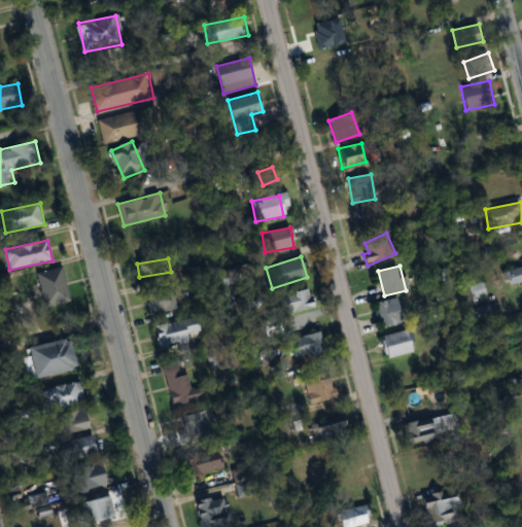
[(39,273),(47,309),(73,303),(65,267),(39,273)]
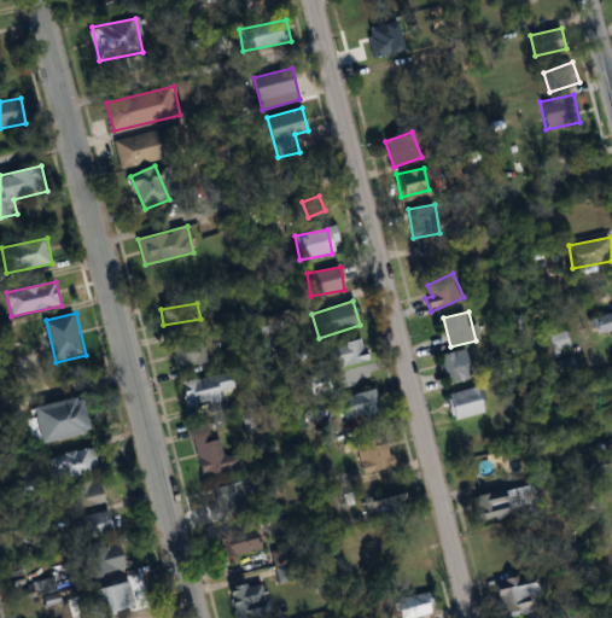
[(611,313),(592,318),(596,336),(611,331),(611,313)]
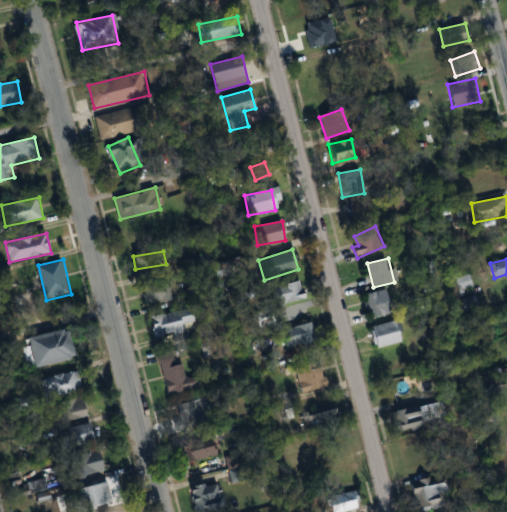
[(271,287),(274,306),(308,301),(304,281),(271,287)]
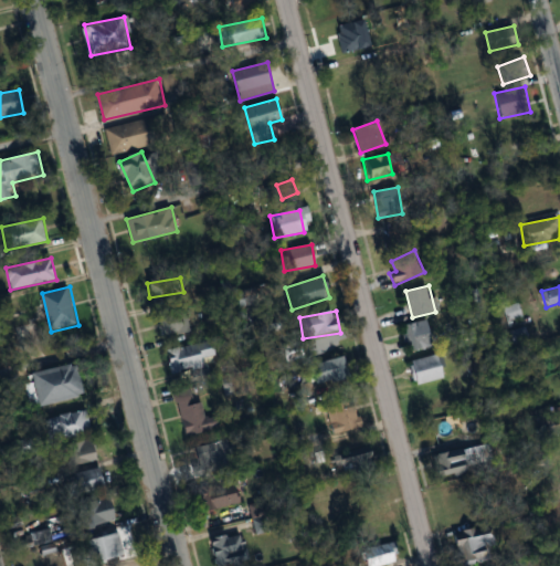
[(162,313),(162,331),(207,331),(207,313),(162,313)]
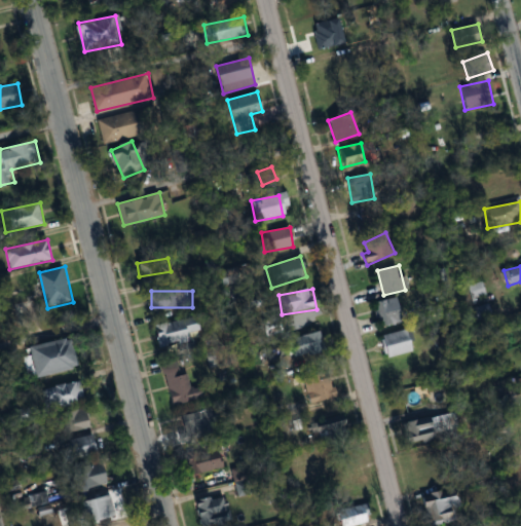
[(380,327),(403,322),(398,298),(375,303),(380,327)]
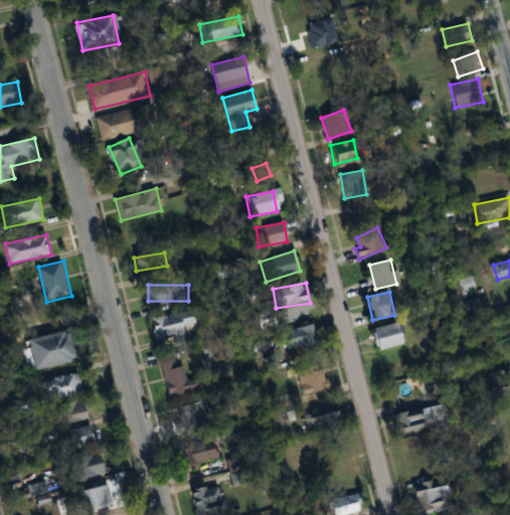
[(467,301),(469,311),(485,307),(482,297),(467,301)]
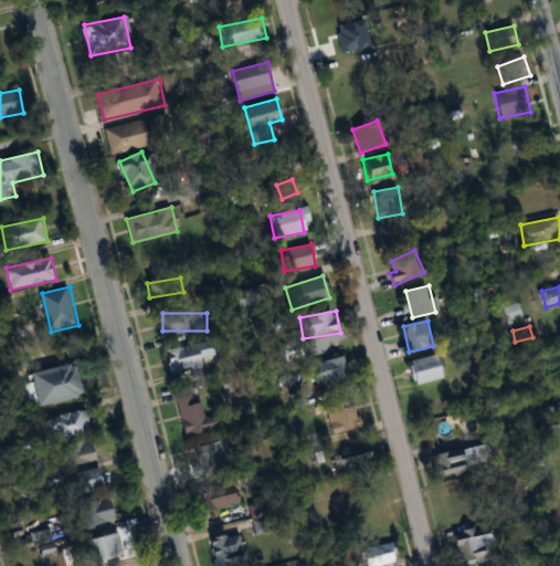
[(217,338),(166,350),(171,374),(209,365),(207,359),(221,356),(217,338)]
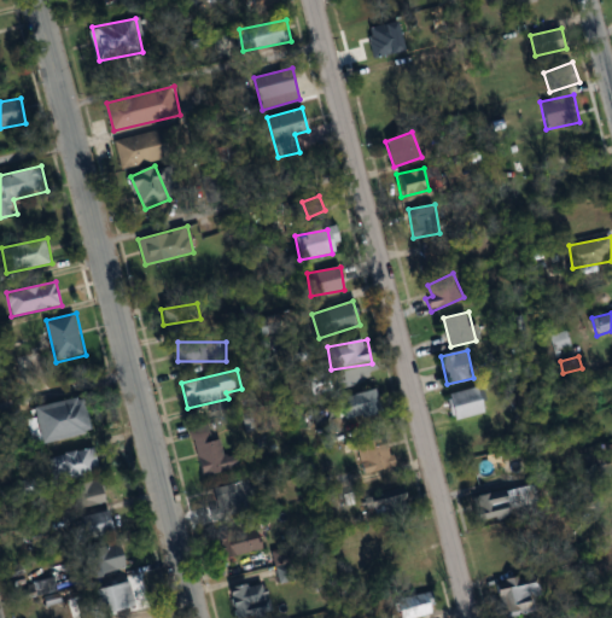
[(447,396),(455,421),(487,410),(478,386),(447,396)]
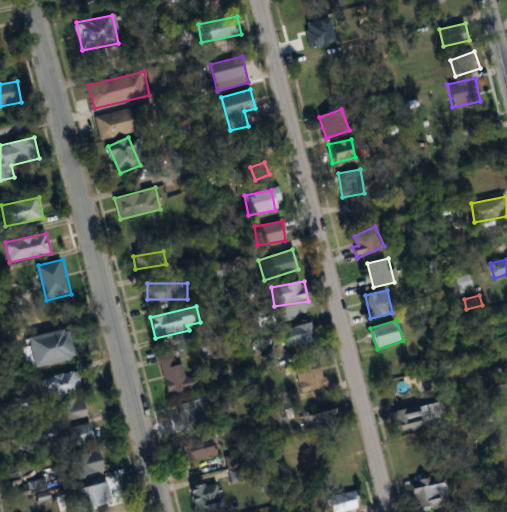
[(284,328),(287,348),(319,342),(316,323),(284,328)]
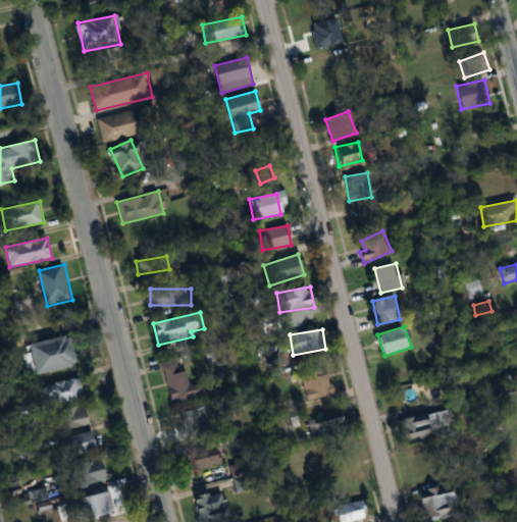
[(30,344),(36,374),(78,365),(71,335),(30,344)]
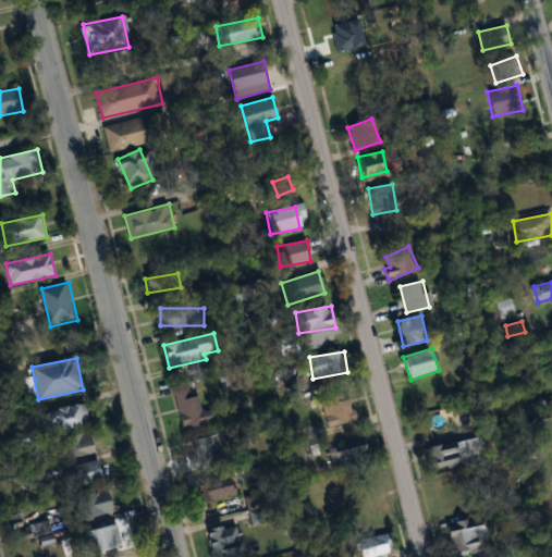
[(183,429),(207,424),(201,394),(194,396),(192,382),(175,384),(183,429)]
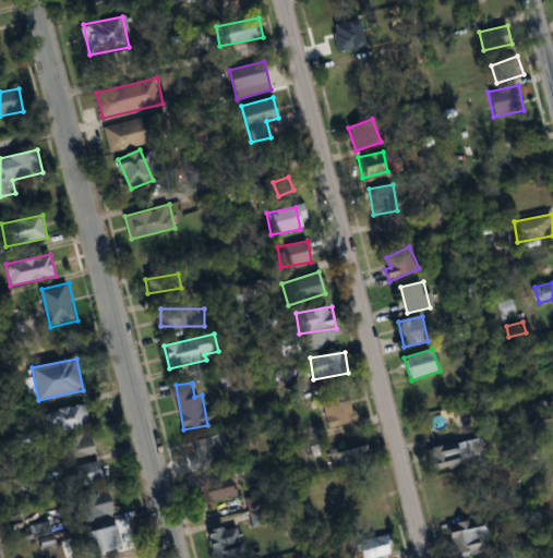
[(358,421),(351,398),(325,404),(331,427),(358,421)]
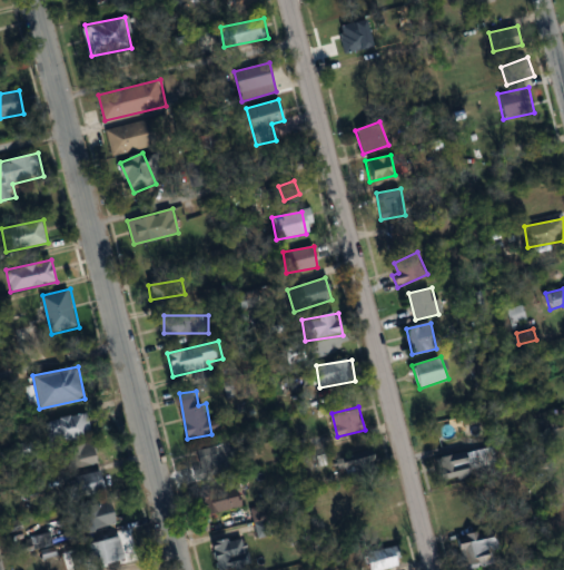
[(88,413),(47,421),(51,443),(92,435),(88,413)]
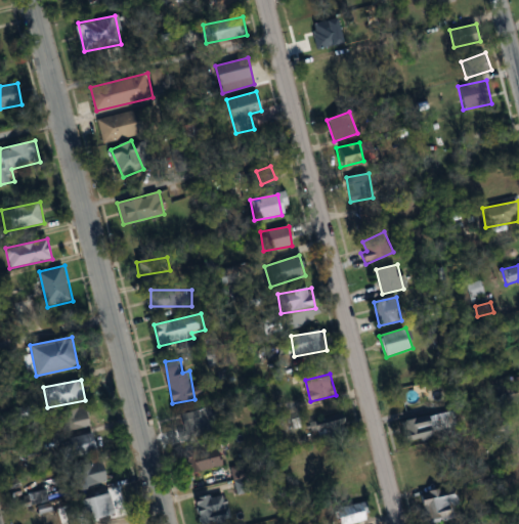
[(66,432),(93,424),(87,405),(59,415),(66,432)]
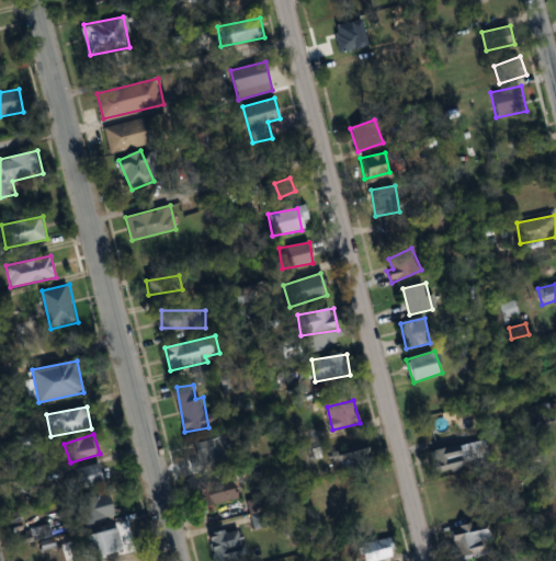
[(193,462),(193,470),(226,469),(225,439),(196,441),(196,462),(193,462)]
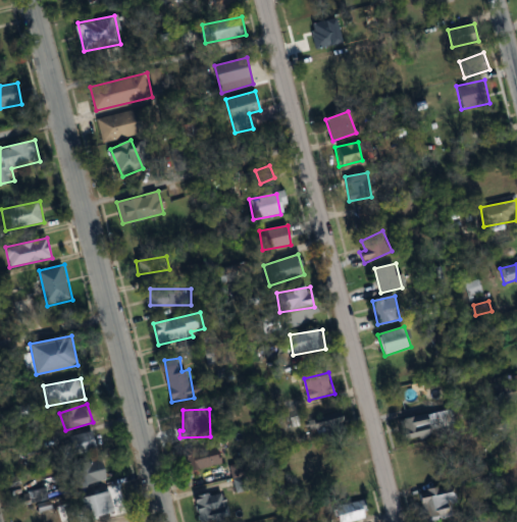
[(453,409),(399,419),(403,439),(457,429),(453,409)]
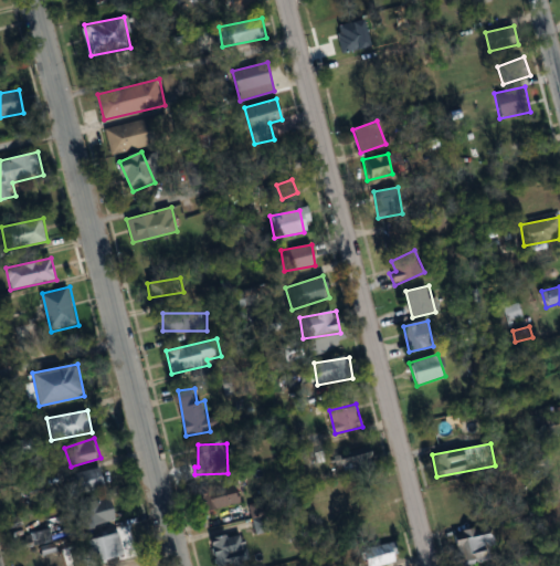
[(344,475),(376,461),(369,444),(336,459),(344,475)]
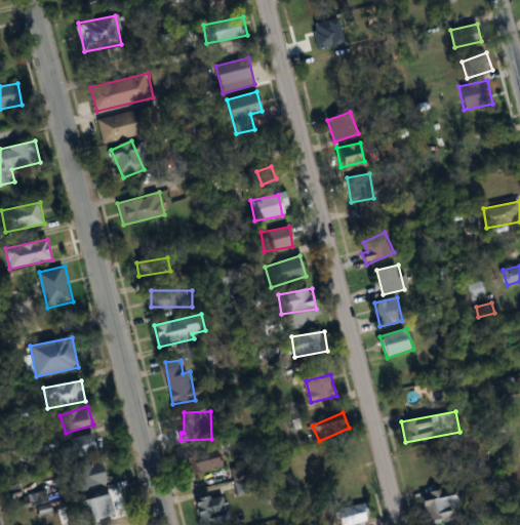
[(66,441),(71,459),(97,452),(92,433),(66,441)]
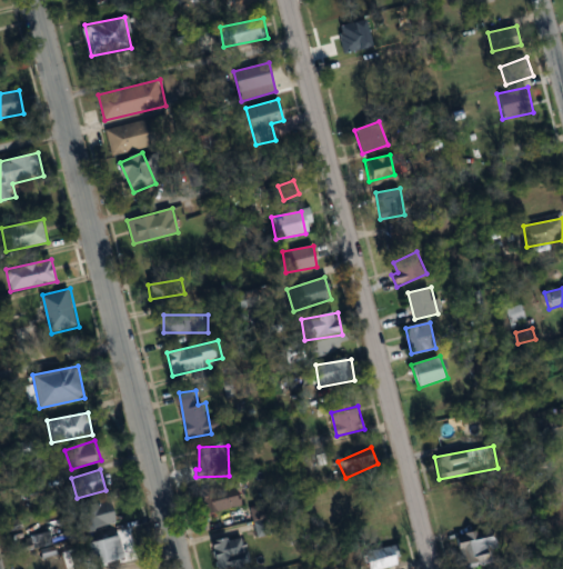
[(205,513),(258,500),(252,478),(200,491),(205,513)]
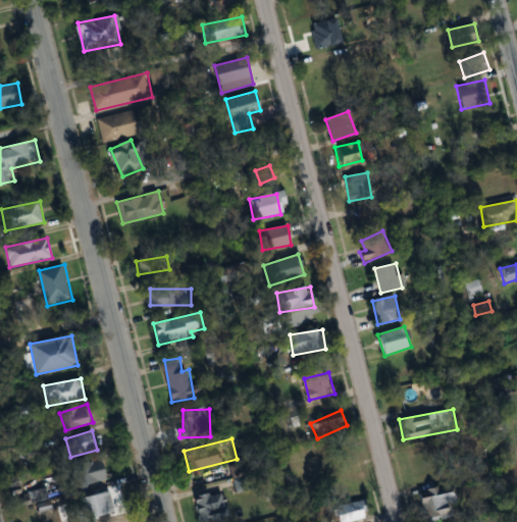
[(106,481),(101,458),(71,465),(76,488),(106,481)]
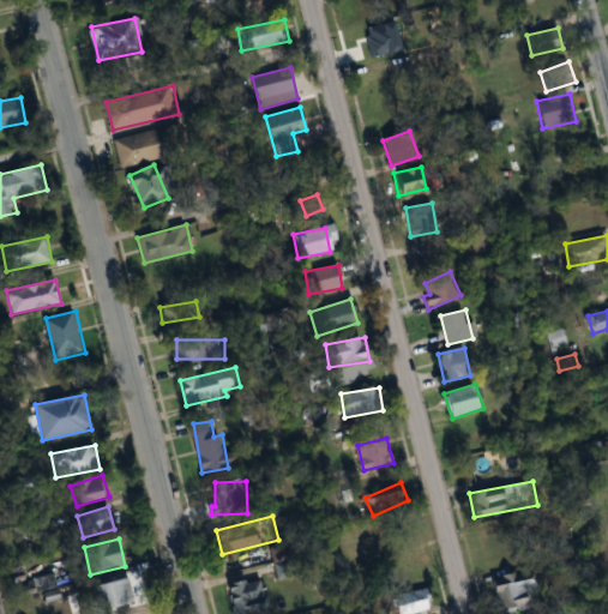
[(545,597),(534,567),(493,583),(504,612),(545,597)]
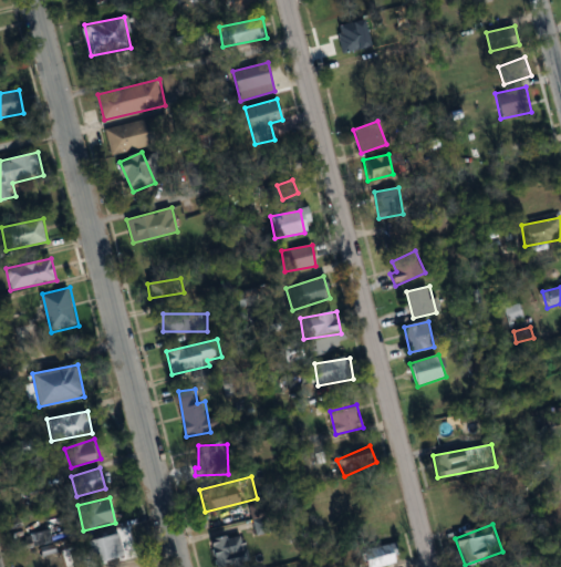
[(226,566),(251,559),(242,531),(210,542),(218,566),(226,566)]
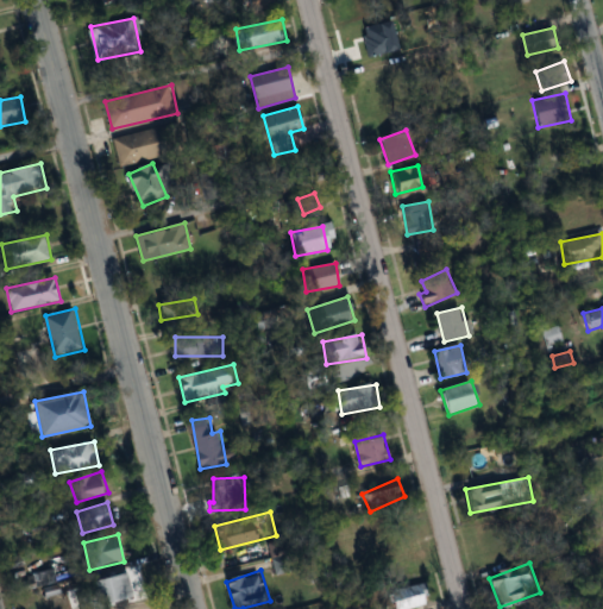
[(96,608),(102,608),(137,601),(130,572),(90,582),(96,608)]
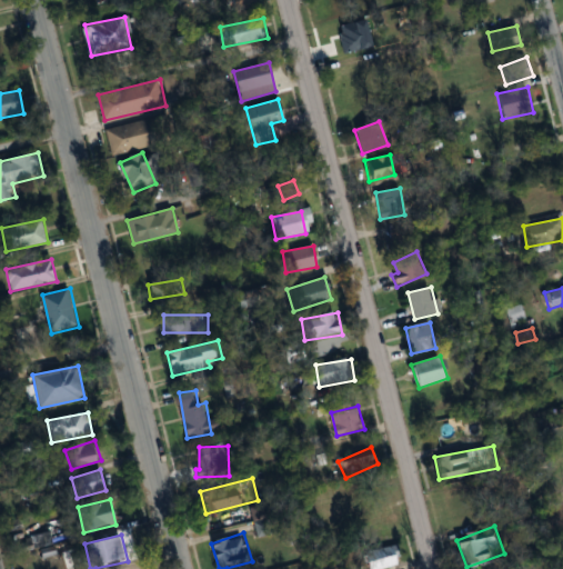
[(384,568),(399,562),(391,545),(367,557),(372,568),(384,568)]
